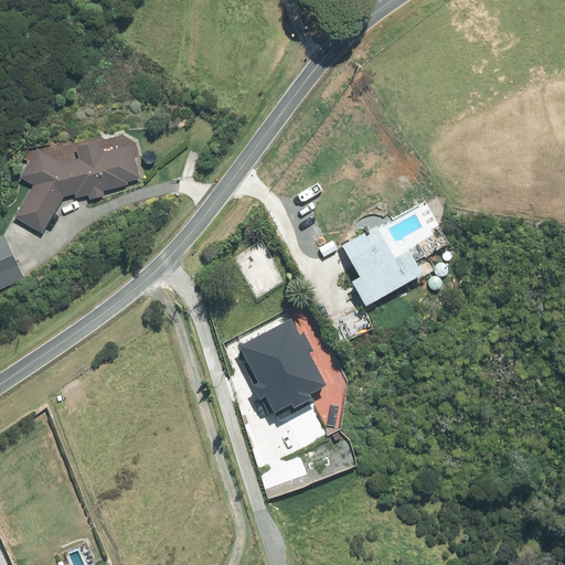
[(142,179),(135,145),(107,152),(104,142),(80,148),(83,158),(66,162),(43,149),(24,178),(38,185),(19,217),(46,233),(67,198),(78,194),(80,199),(91,195),(92,200),(107,196),(106,191),(130,184),(130,182),(142,179)]
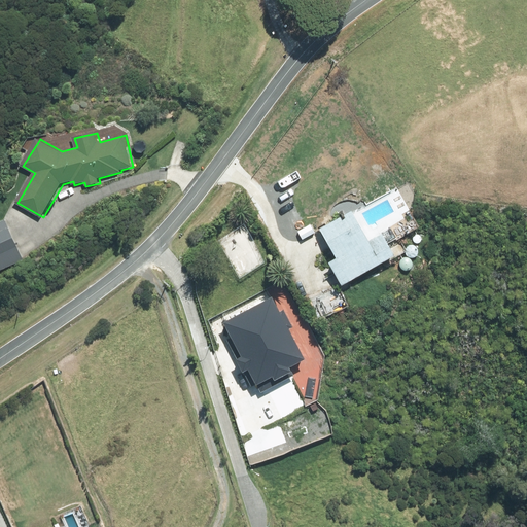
[(370,244),(351,213),(319,231),(336,259),(328,264),(341,287),(363,274),(366,279),(382,271),(379,266),(394,257),(383,237),(370,244)]
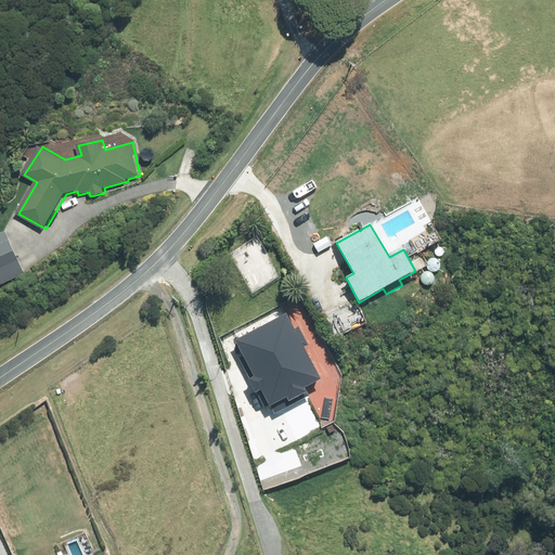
[(0,285),(27,274),(8,230),(0,232),(0,285)]
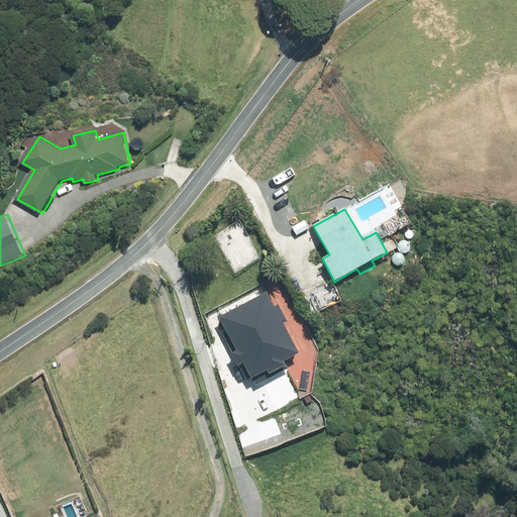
[(245,387),(253,375),(238,366),(242,359),(222,344),(205,368),(227,383),(230,377),(245,387)]
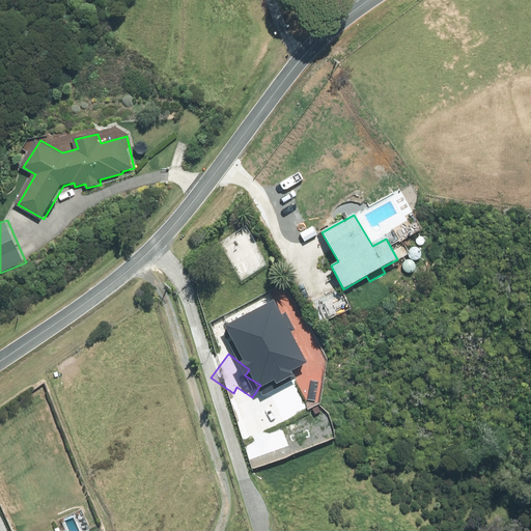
[(212,480),(207,469),(193,473),(197,484),(212,480)]
